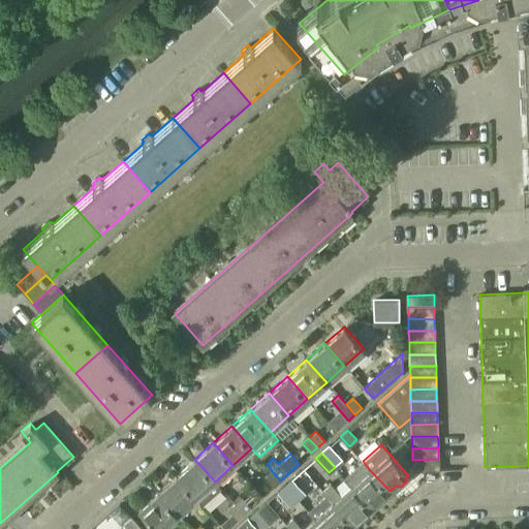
[(220,488),(215,481),(194,459),(176,475),(195,498),(201,504),(220,488)]
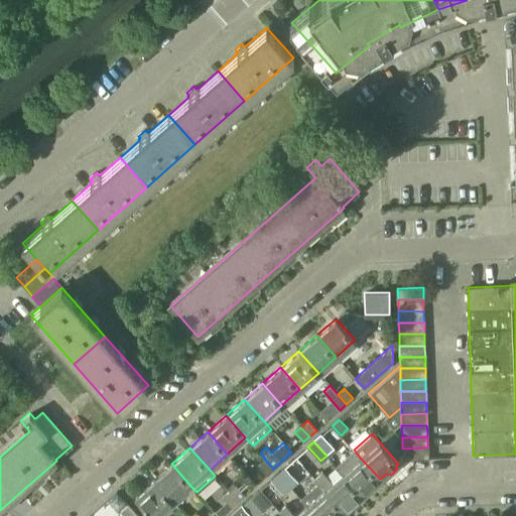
[(427,460),(427,452),(427,447),(402,448),(402,460),(427,460)]
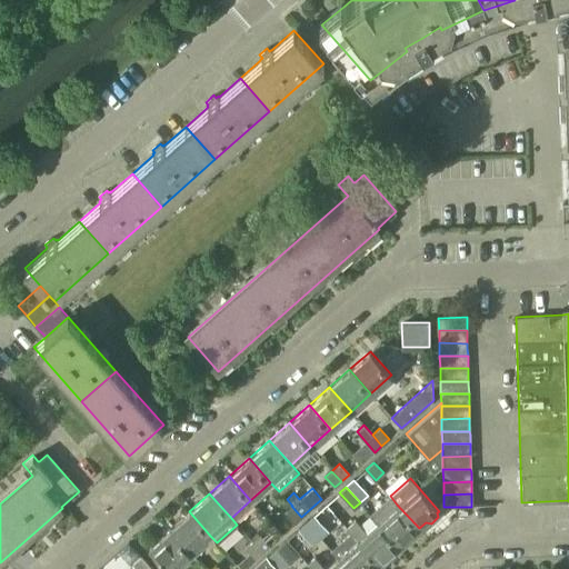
[(390,496),(370,513),(377,521),(377,522),(398,547),(407,539),(411,541),(418,535),(417,530),(419,528),(397,505),(390,496)]
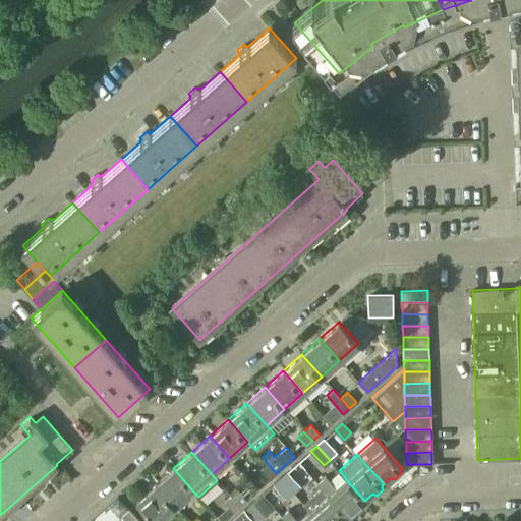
[(276,473),(267,463),(261,469),(270,479),(276,473)]
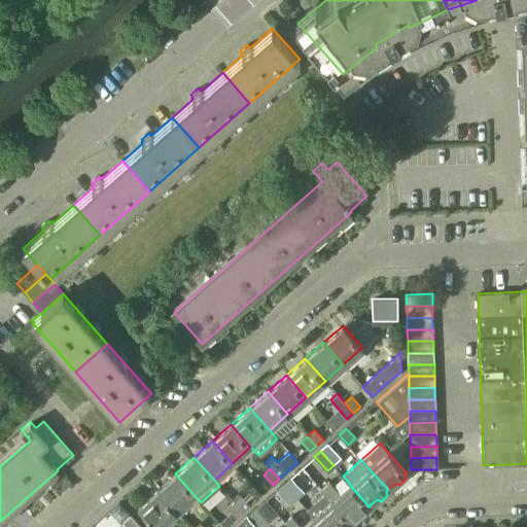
[(195,496),(175,473),(156,489),(177,512),(195,496)]
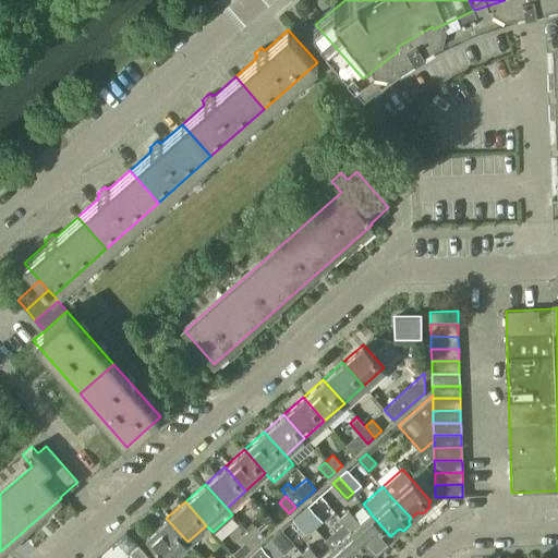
[(307,506),(300,512),(310,523),(314,528),(322,521),(316,517),(307,506)]
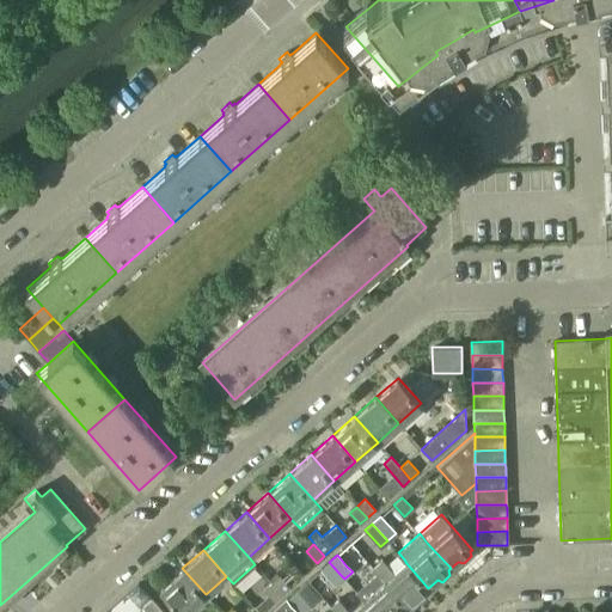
[(428,588),(405,562),(395,570),(384,558),(373,568),(377,571),(408,606),(428,588)]
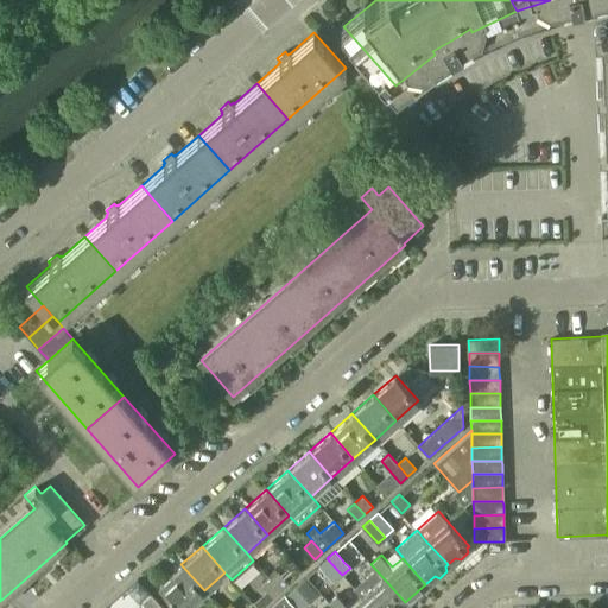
[(327,558),(320,564),(330,576),(335,582),(342,575),(337,570),(327,558)]
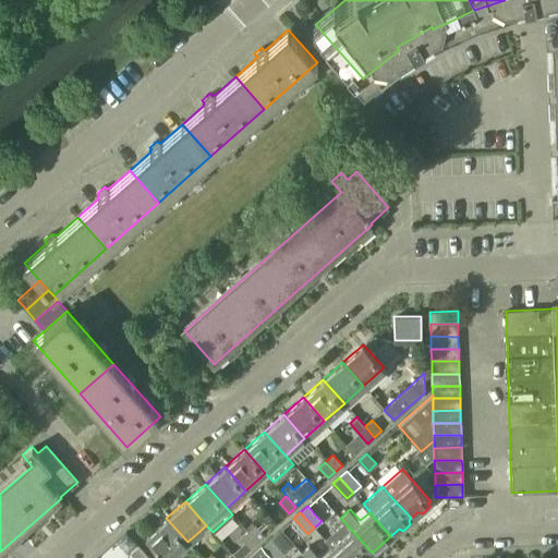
[(169,557),(187,542),(166,518),(146,536),(166,557),(169,557)]
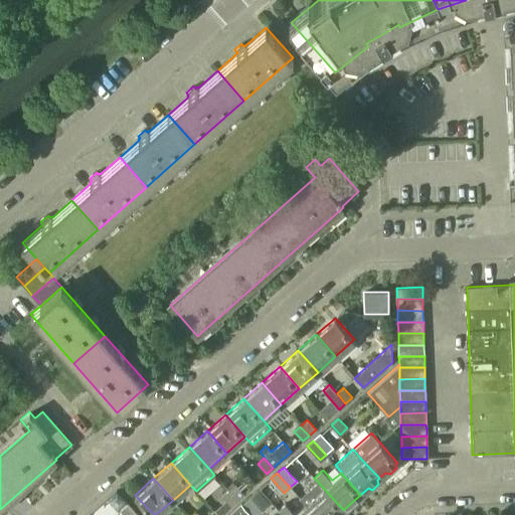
[(343,510),(317,481),(298,497),(305,504),(314,514),(341,514),(341,512),(343,510)]
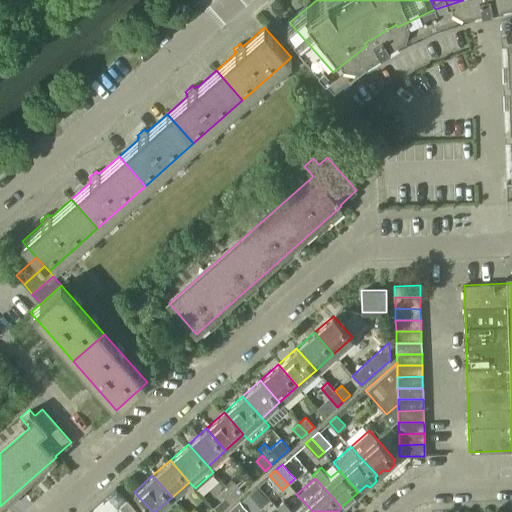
[(242,491),(233,481),(227,487),(235,497),(242,491)]
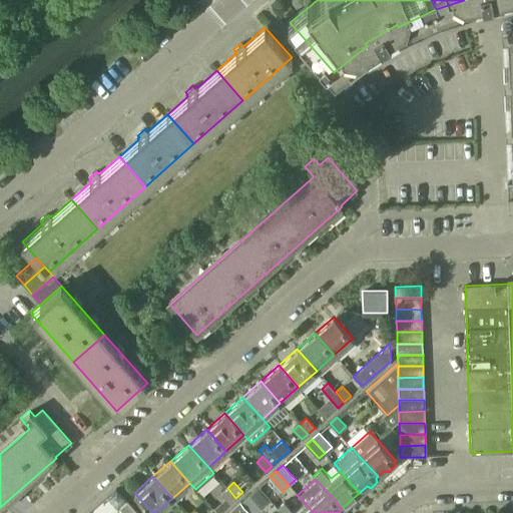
[(216,512),(218,512),(235,498),(227,488),(221,494),(224,497),(212,508),(216,512)]
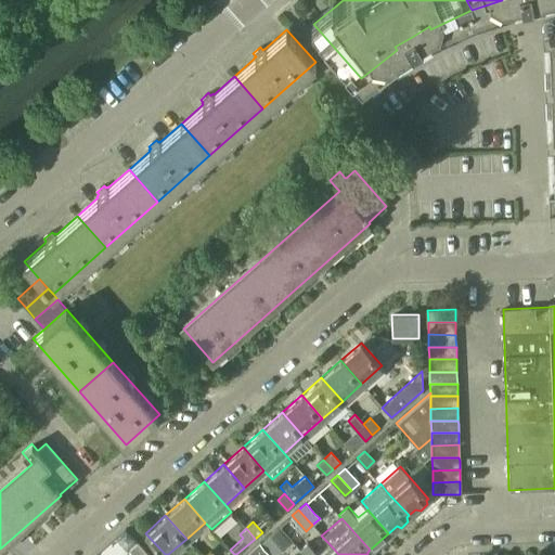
[(278,528),(261,542),(272,554),(275,554),(291,542),(278,528)]
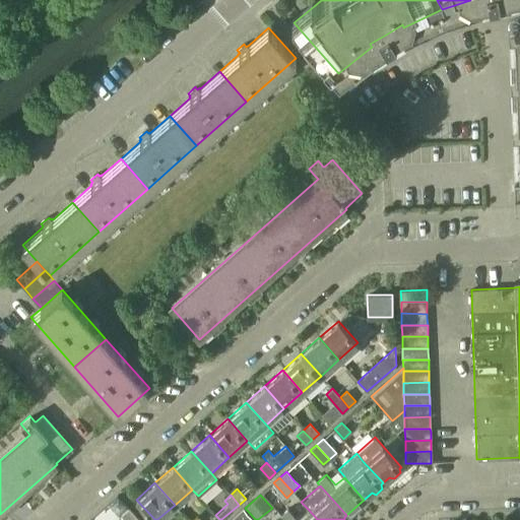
[(119,516),(122,519),(139,519),(129,507),(119,516)]
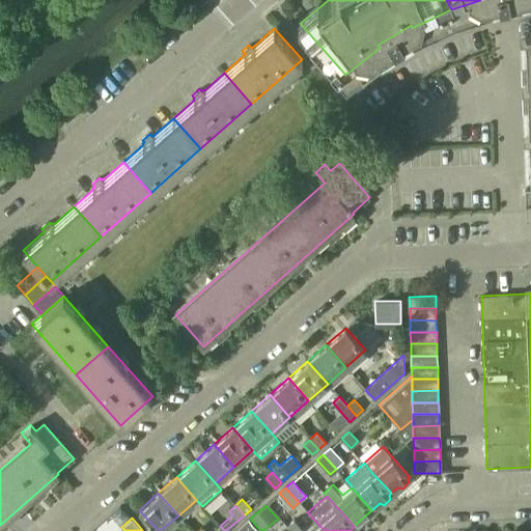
[(296,518),(286,526),(290,530),(324,530),(314,520),(305,529),(296,518)]
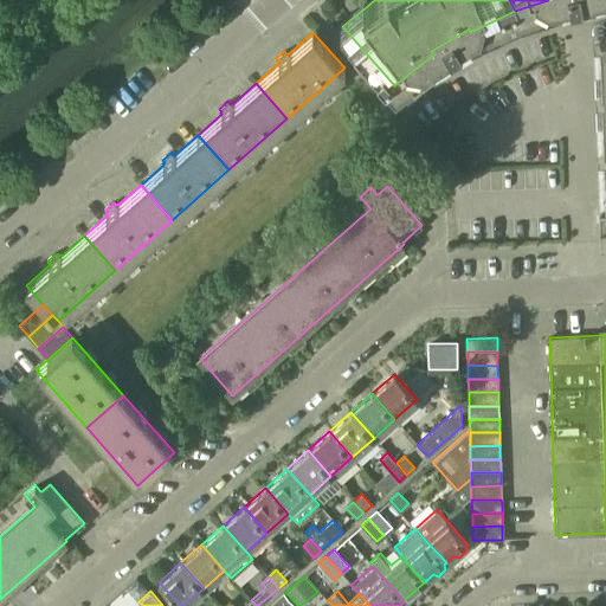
[(283,593),(272,603),(275,605),(292,605),(294,605),(283,593)]
